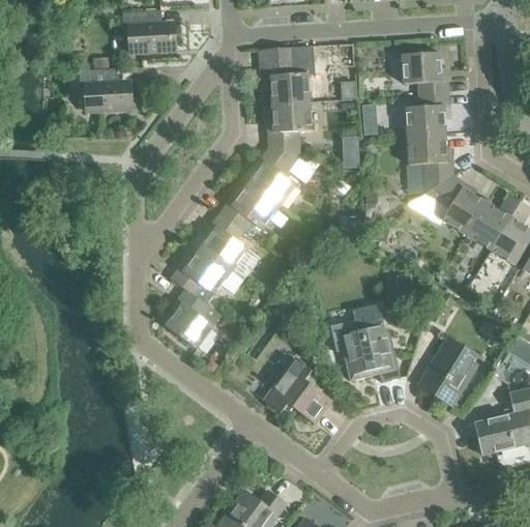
[(127,26),(128,53),(172,50),(170,22),(160,23),(159,9),(121,11),(122,26),(127,26)]
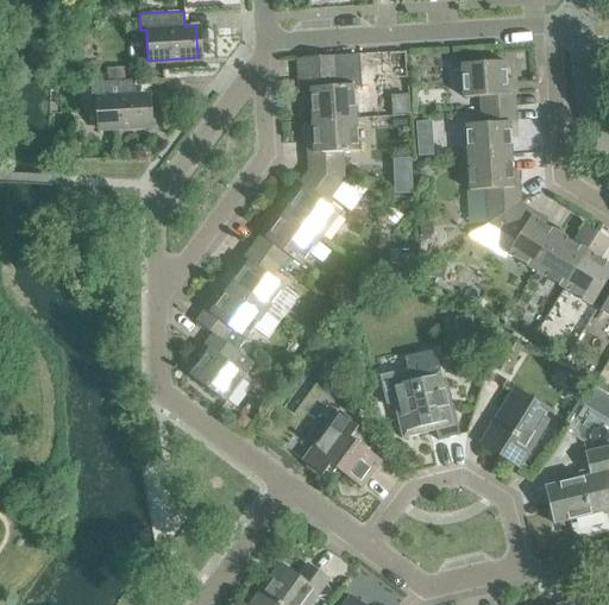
[(311,101),(312,119),(356,115),(353,83),(337,83),(336,54),(301,56),(305,102),(311,101)]
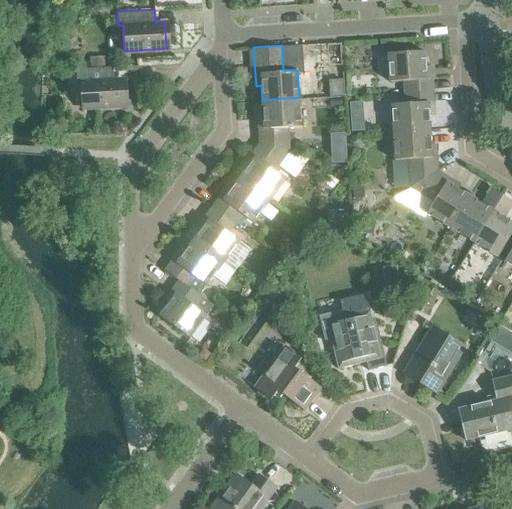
[(403,79),(403,91),(432,89),(430,64),(425,64),(424,50),(387,52),(389,80),(403,79)]
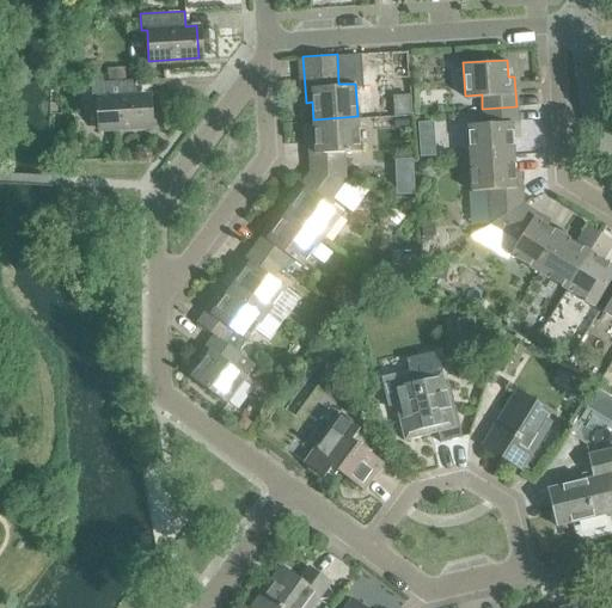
[(124,65),(114,65),(115,80),(124,79),(124,65)]
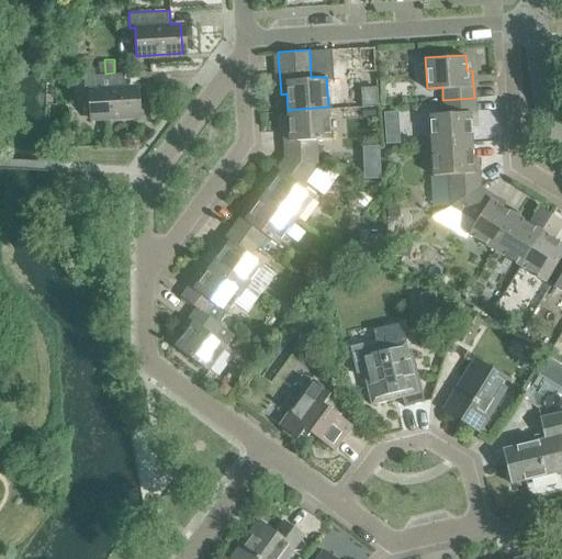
[(89,90),(90,118),(136,115),(134,86),(124,87),(123,73),(114,73),(105,74),(82,75),(83,90),(89,90)]
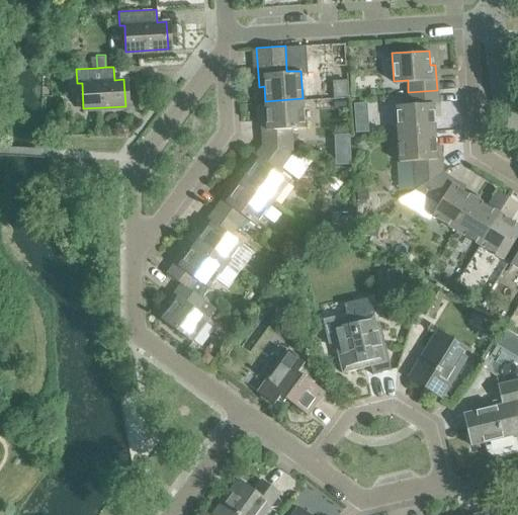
[(395,104),(397,133),(434,130),(433,115),(438,115),(437,90),(408,92),(409,103),(395,104)]
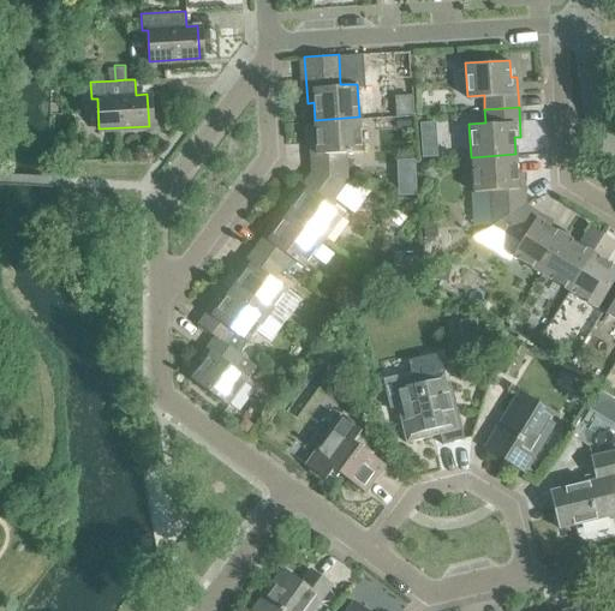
[(309,137),(311,169),(346,180),(345,151),(362,150),(359,117),(315,120),(316,137),(309,137)]
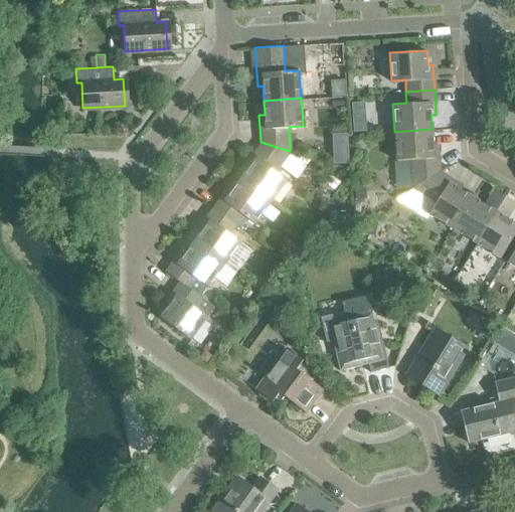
[(410,158),(411,186),(440,170),(438,143),(433,144),(432,129),(394,132),(396,159),(410,158)]
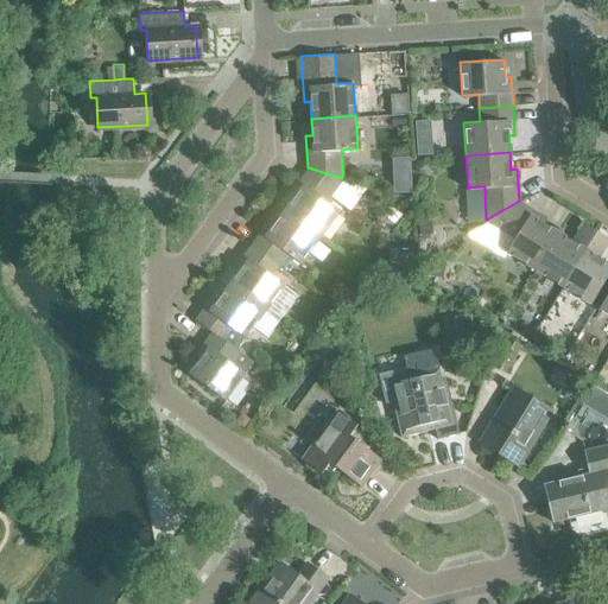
[(293,196),(284,210),(320,236),(340,210),(325,199),(342,178),(308,167),(289,192),(293,196)]
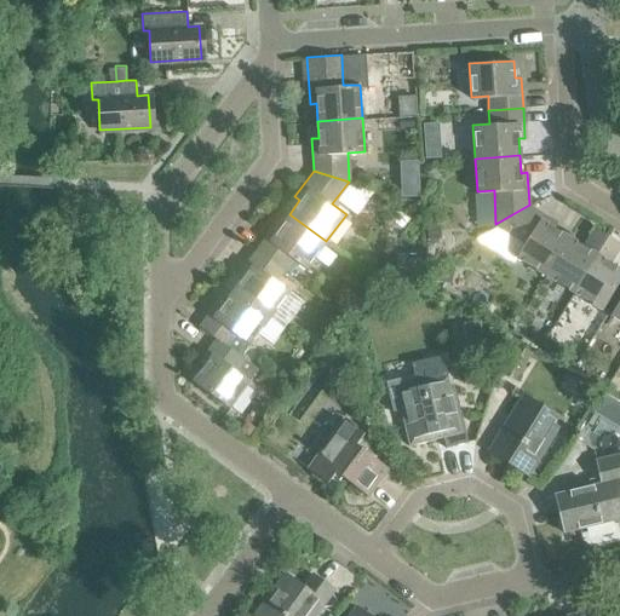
[(516,257),(545,275),(568,236),(554,226),(556,222),(529,205),(495,224),(524,242),(516,257)]
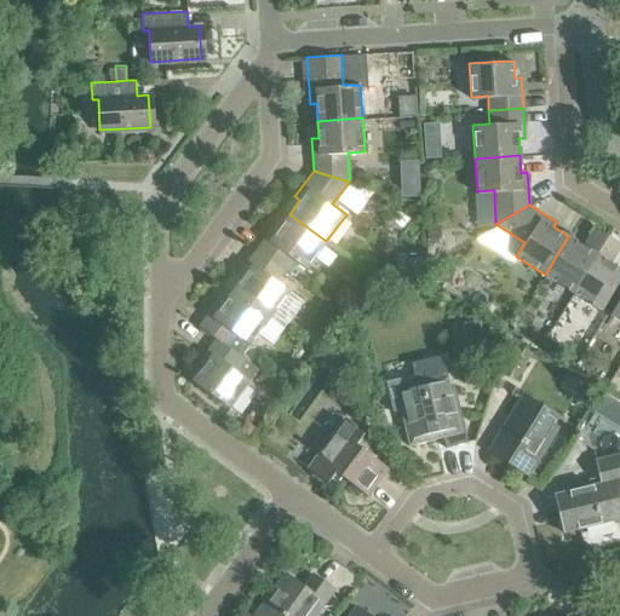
[(274,224),(256,248),(283,269),(292,258),(305,268),(326,241),(290,214),(279,228),(274,224)]
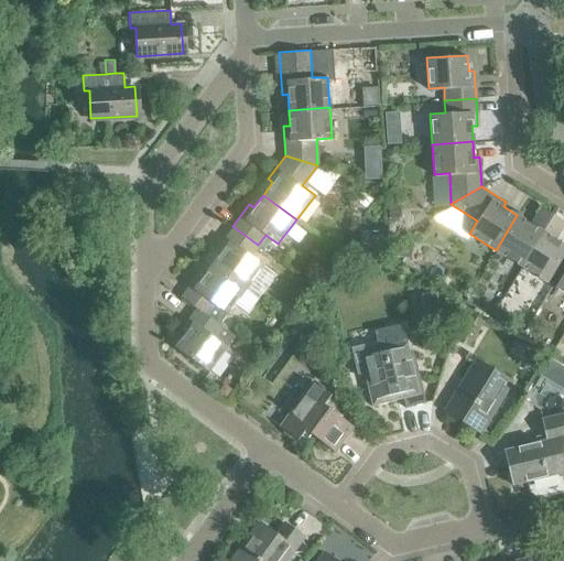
[(400,204),(388,205),(388,216),(401,216),(400,204)]
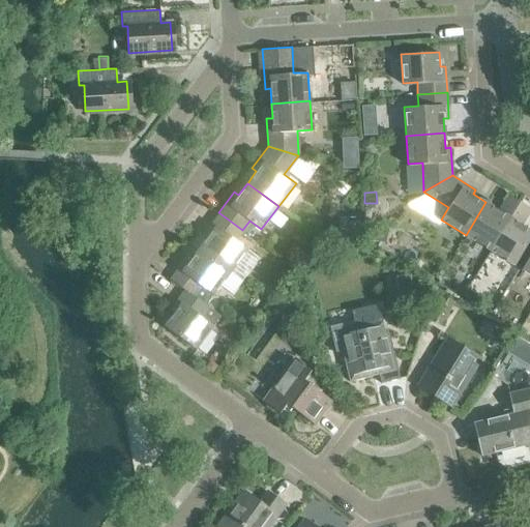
[(466,235),(490,250),(520,201),(508,194),(498,209),(486,202),(466,235)]
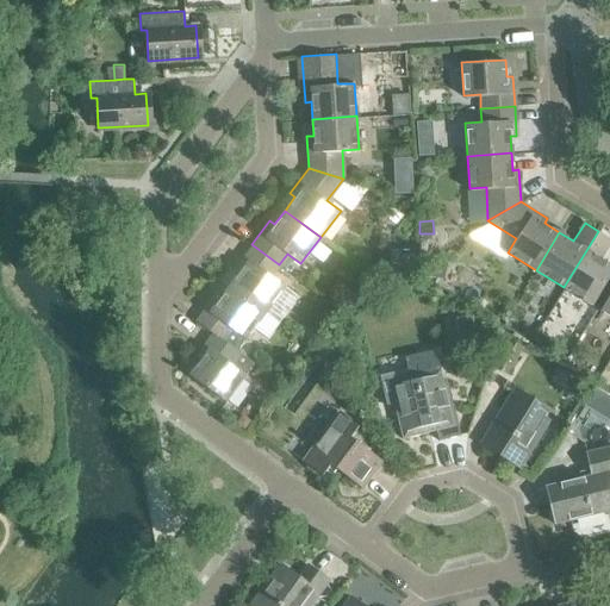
[(609,237),(598,231),(564,287),(592,304),(609,274),(609,262),(599,257),(609,239),(609,237)]
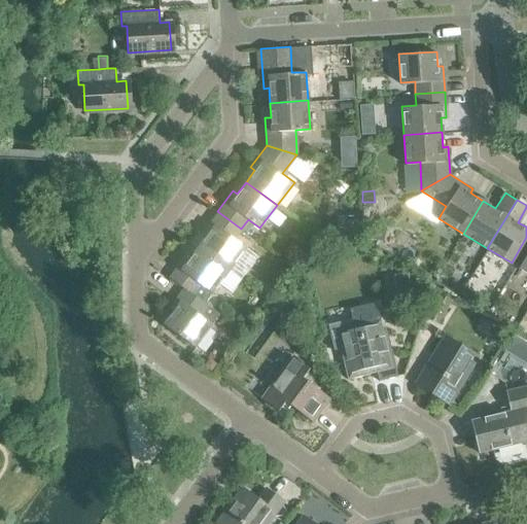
[(207,235),(198,247),(229,270),(246,247),(234,238),(241,229),(217,211),(203,232),(207,235)]
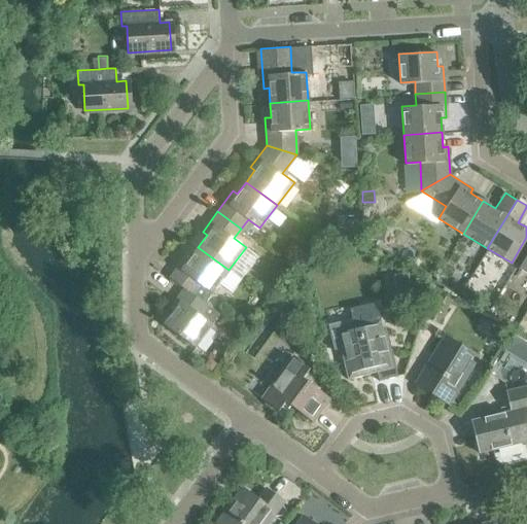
[(358,213),(336,214),(337,228),(359,226),(358,213)]
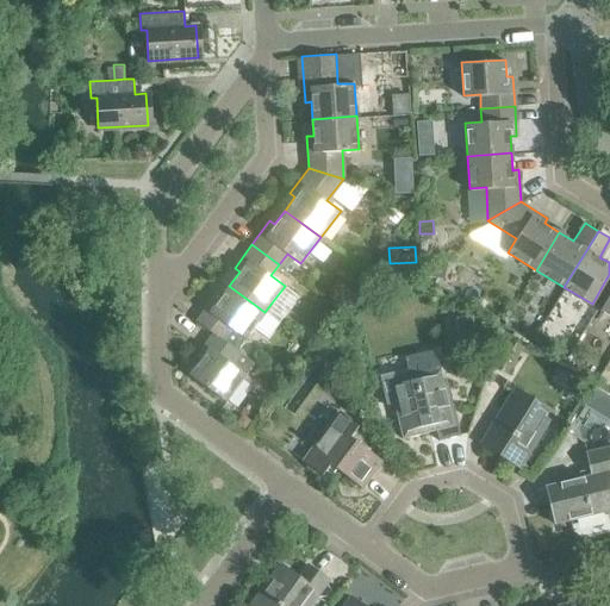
[(195,320),(212,332),(213,332),(223,339),(224,339),(231,329),(244,338),(265,312),(229,286),(218,299),(213,295),(195,320)]
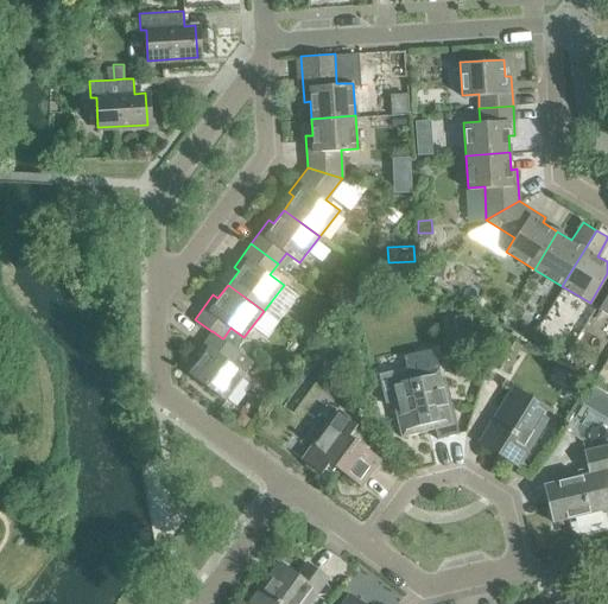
[(341,299),(334,294),(328,300),(335,306),(341,299)]
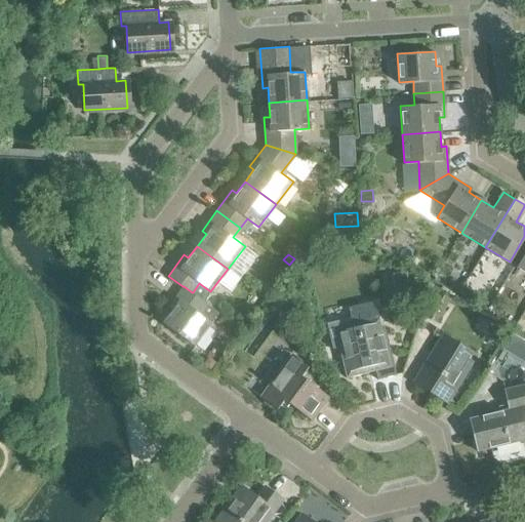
[(452,280),(447,288),(456,293),(461,285),(452,280)]
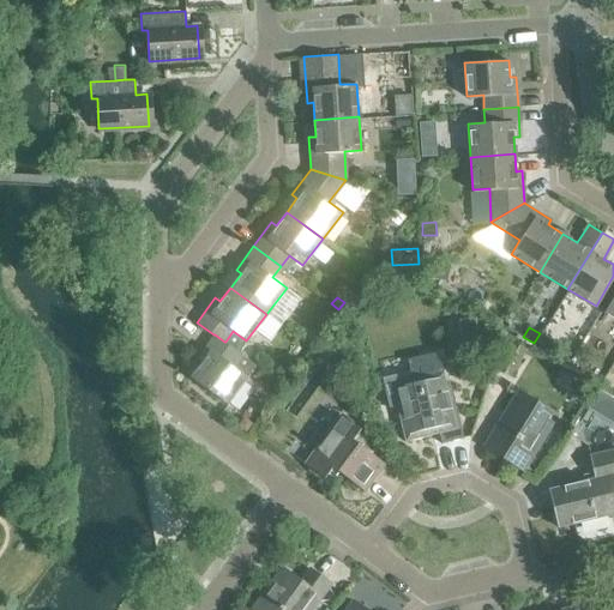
[(233,331),(226,342),(239,351),(246,340),(233,331)]
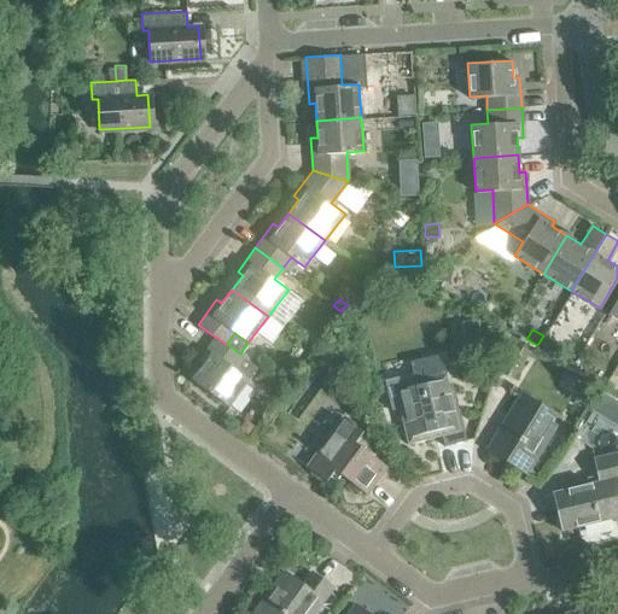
[(216,337),(215,337),(198,361),(203,364),(192,379),(228,405),(249,379),(235,368),(244,357),(240,354),(227,344),(226,344),(216,337)]
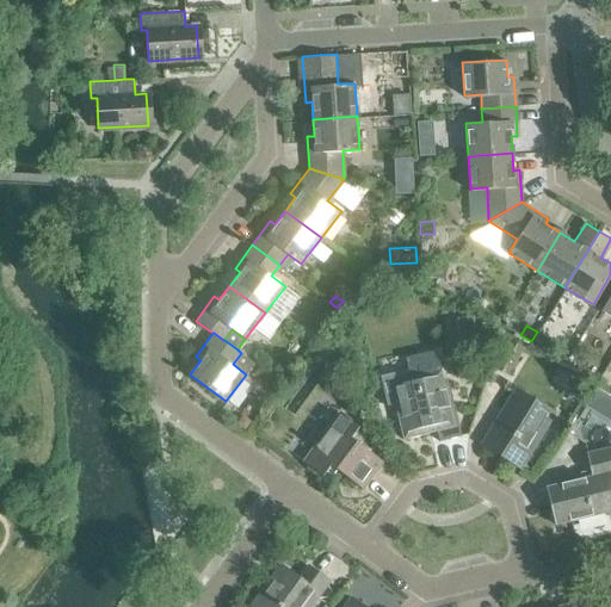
[(507,339),(493,366),(510,375),(524,347),(507,339)]
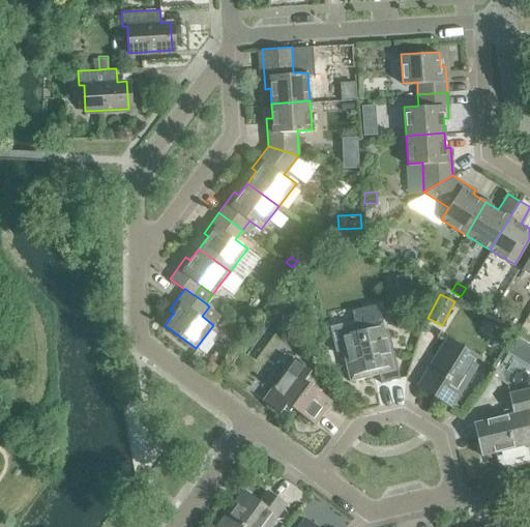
[(243,311),(235,323),(243,328),(252,317),(243,311)]
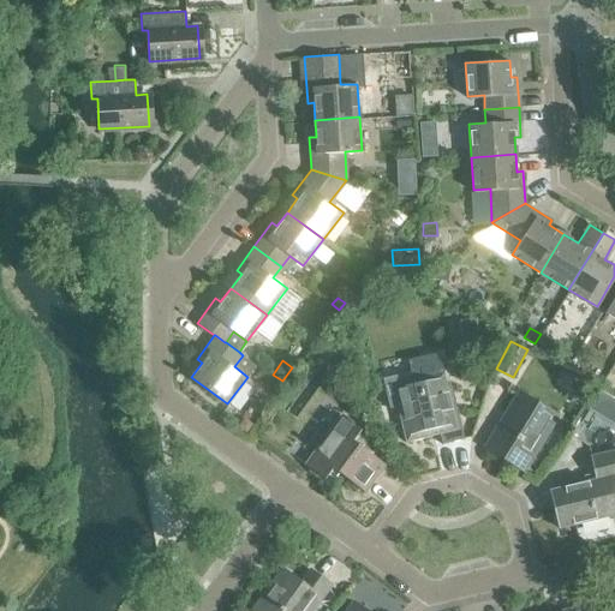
[(405,441),(439,432),(441,443),(449,441),(464,437),(452,385),(447,385),(443,370),(417,376),(419,384),(417,385),(418,394),(400,397),(405,417),(400,418),(405,441)]
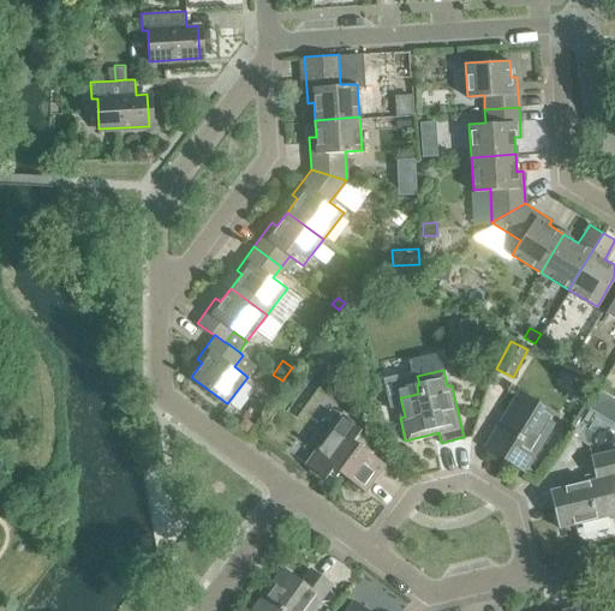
[(489,444),(523,465),(553,415),(519,395),(489,444)]
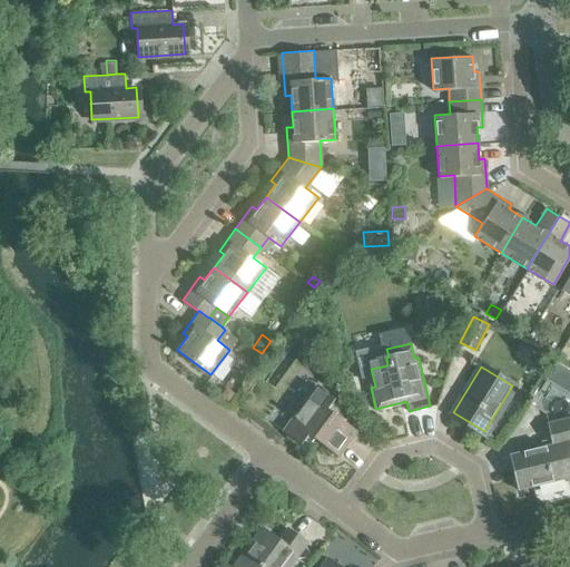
[(283,430),(316,455),(324,445),(337,455),(356,429),(327,408),(334,398),(316,384),(283,430)]
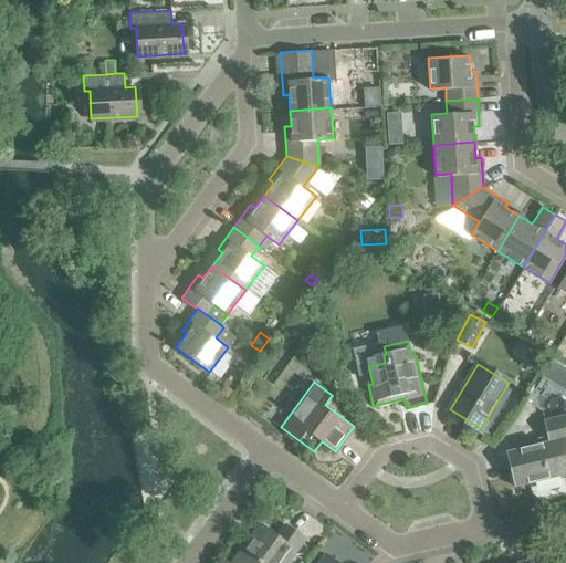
[(514,486),(528,482),(565,472),(565,444),(565,441),(565,440),(565,412),(543,418),(548,439),(505,450),(514,486)]
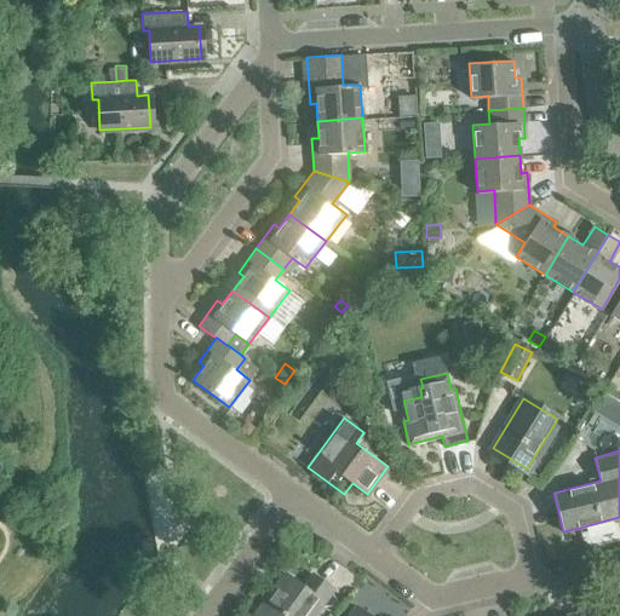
[(253,614),(256,615),(311,615),(333,588),(313,574),(303,586),(285,573),(253,614)]
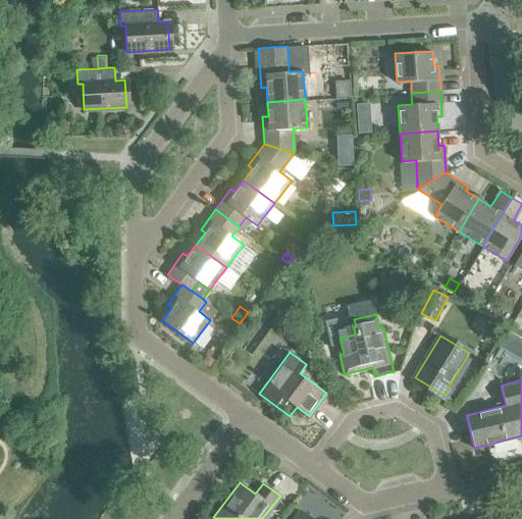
[(293,518),(312,518),(300,510),(293,518)]
